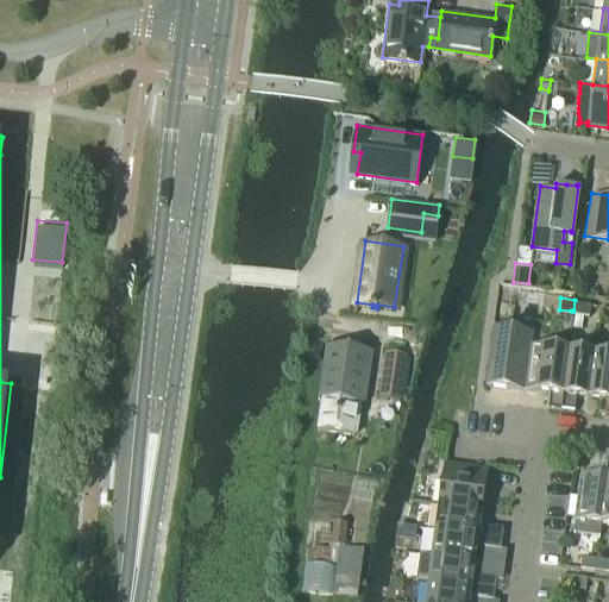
[(573,311),(572,323),(581,324),(583,312),(588,313),(589,301),(575,300),(573,311)]
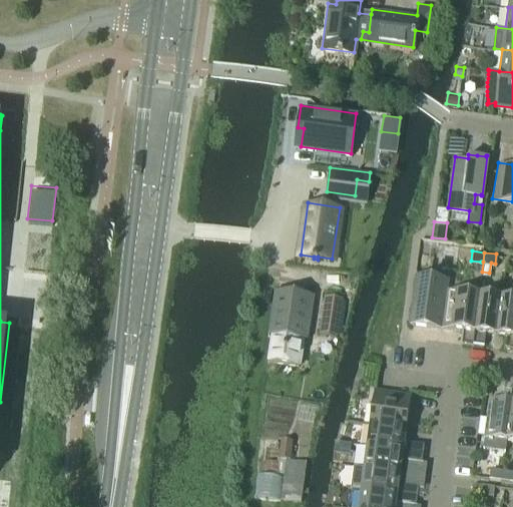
[(472,342),(479,293),(445,288),(447,277),(415,273),(409,321),(440,325),(463,328),(462,340),(472,342)]
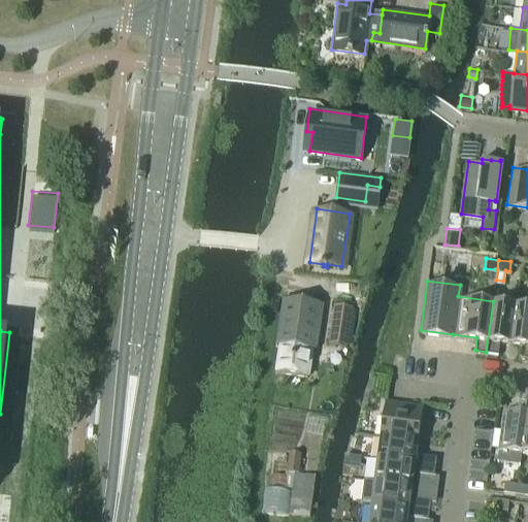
[(315,346),(317,333),(322,301),(284,296),(277,339),(281,340),(276,368),(307,372),(311,346),(315,346)]
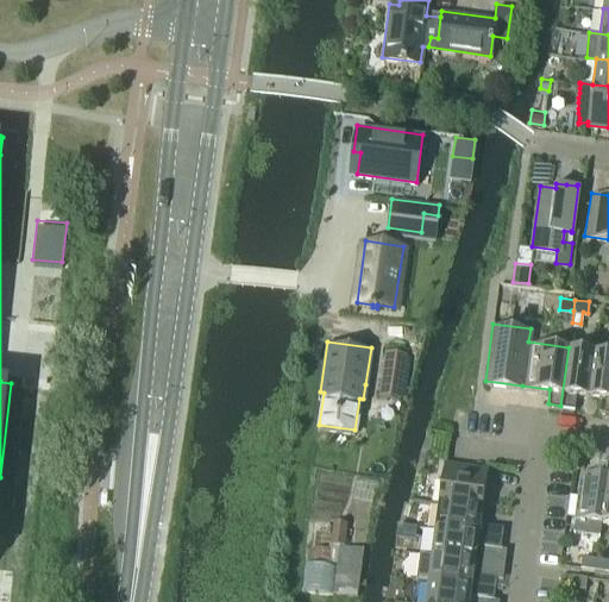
[(400,396),(405,363),(406,351),(387,347),(385,361),(380,394),(400,396)]
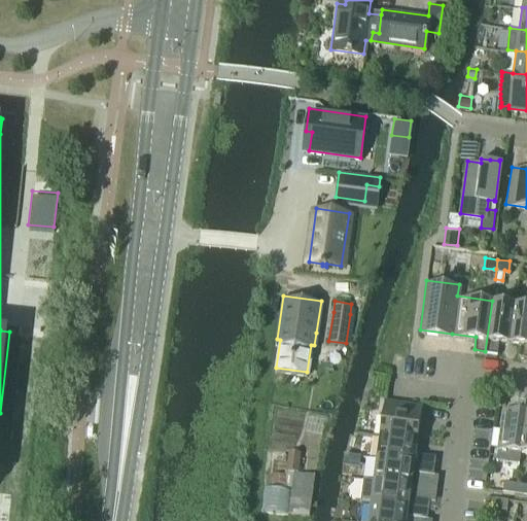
[(508,342),(514,304),(492,301),(485,351),(497,352),(498,340),(508,342)]
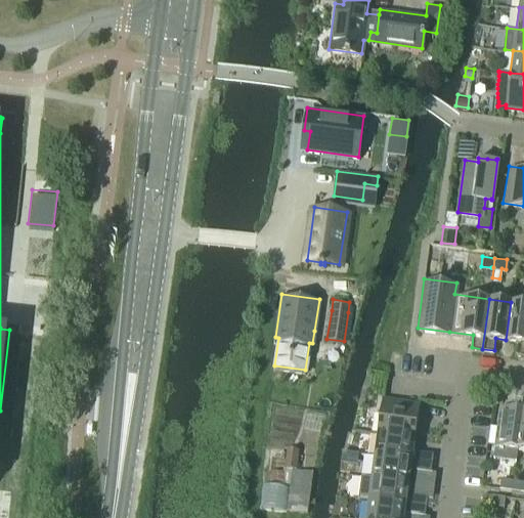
[(523,354),(523,303),(511,302),(506,340),(518,341),(516,353),(523,354)]
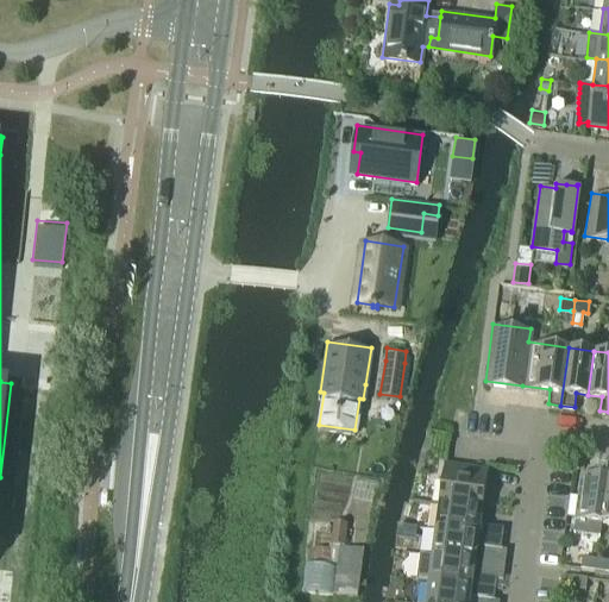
[(439,502),(479,508),(485,465),(445,459),(439,502)]
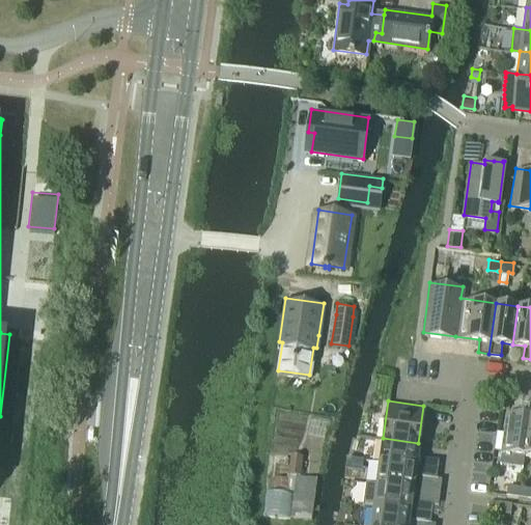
[(521,464),(523,453),(528,411),(524,411),(523,413),(505,410),(499,461),(521,464)]
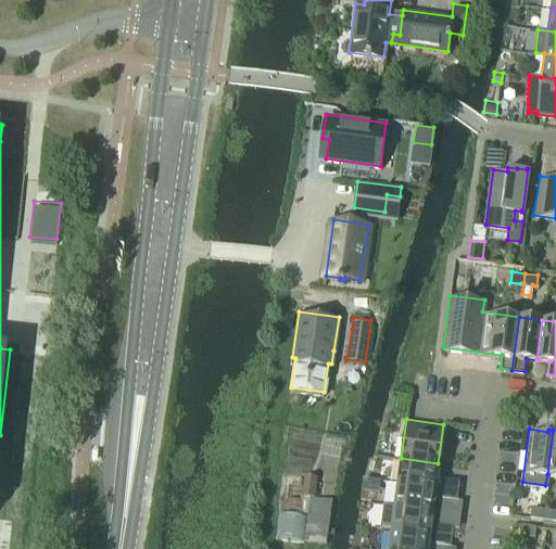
[(437,476),(438,463),(401,458),(397,481),(456,489),(458,480),(437,476)]
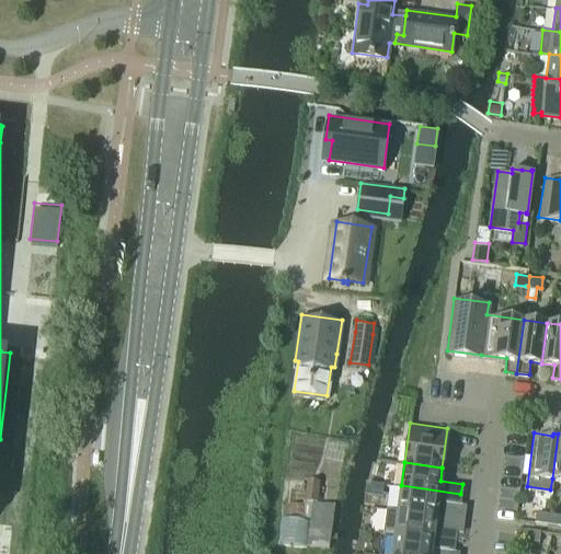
[(307,476),(305,496),(313,497),(308,543),(330,545),(335,501),(318,499),(320,477),(307,476)]
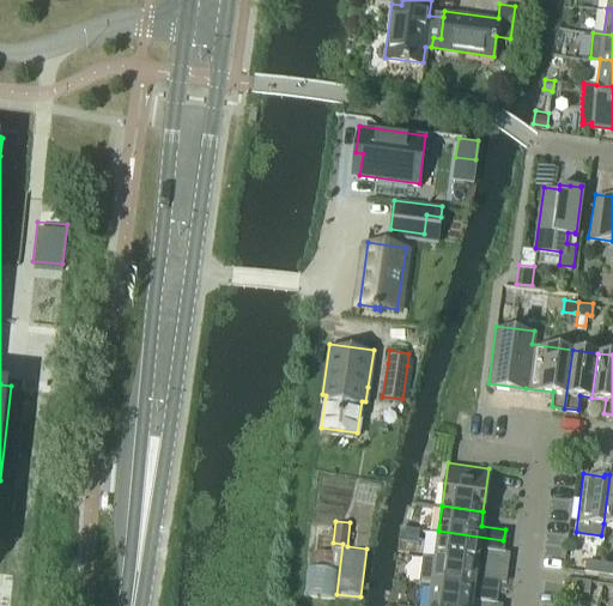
[(502,551),(503,540),(438,531),(437,535),(435,537),(432,540),(431,549),(432,552),(435,556),(422,555),(475,563),(478,549),(502,551)]
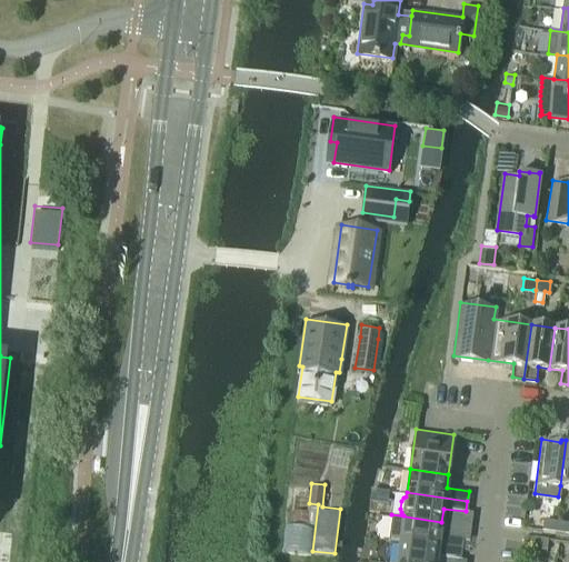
[(296,505),(295,515),(306,515),(307,507),(296,505)]
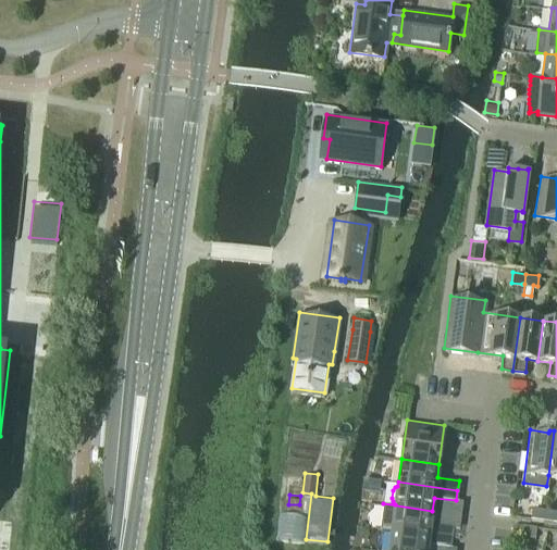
[(431,523),(432,511),(383,503),(380,526),(392,528),(391,528),(450,537),(453,526),(431,523)]
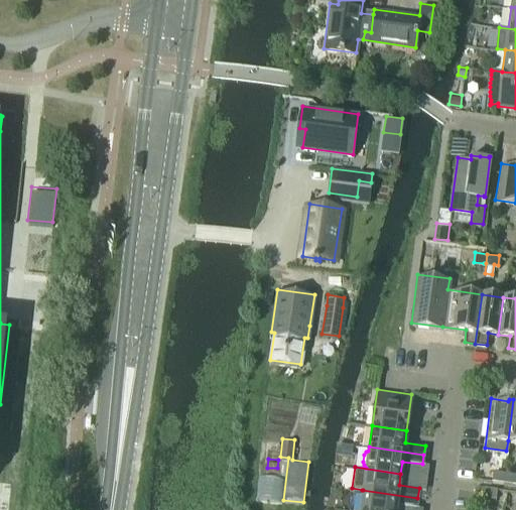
[(502,480),(504,471),(493,469),(491,479),(502,480)]
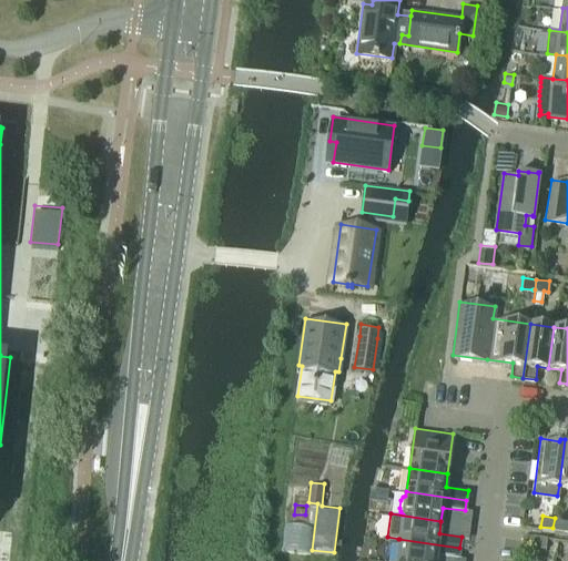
[(567,519),(555,518),(553,528),(567,530),(567,522),(567,519)]
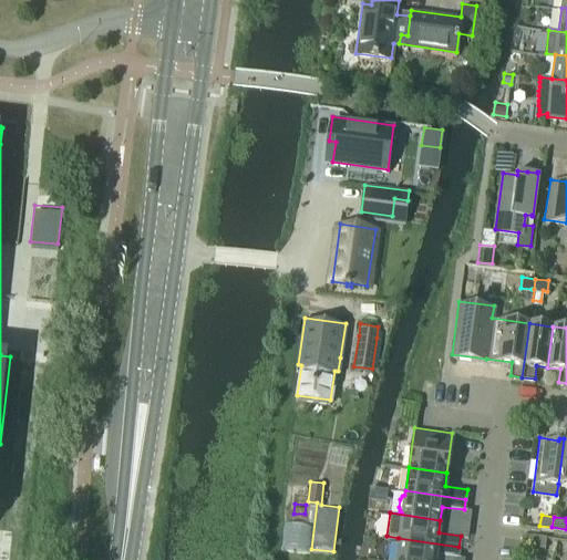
[(532,533),(531,543),(544,546),(545,535),(532,533)]
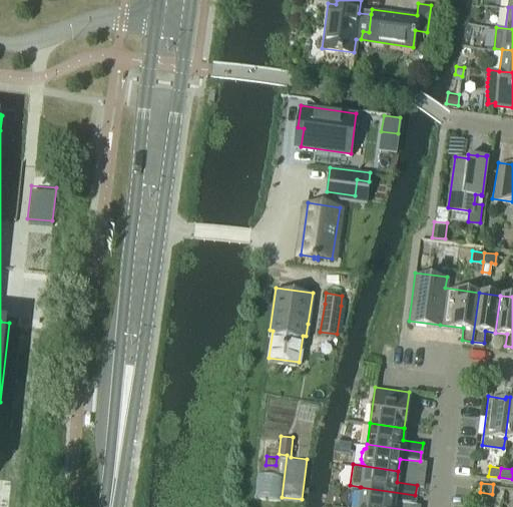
[(414,504),(415,495),(360,487),(357,506),(393,506),(394,501),(414,504)]
